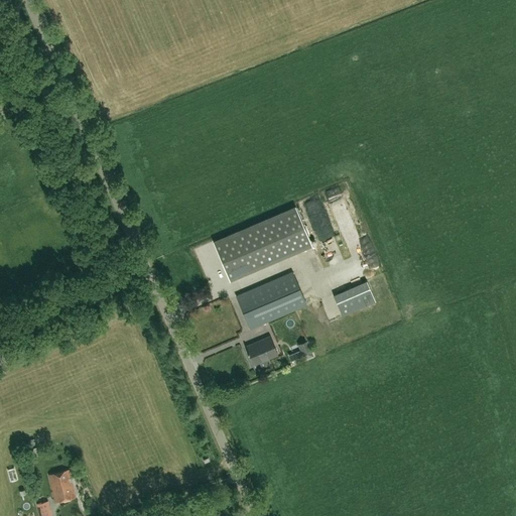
[(303,207),(309,217),(318,212),(313,202),(303,207)]
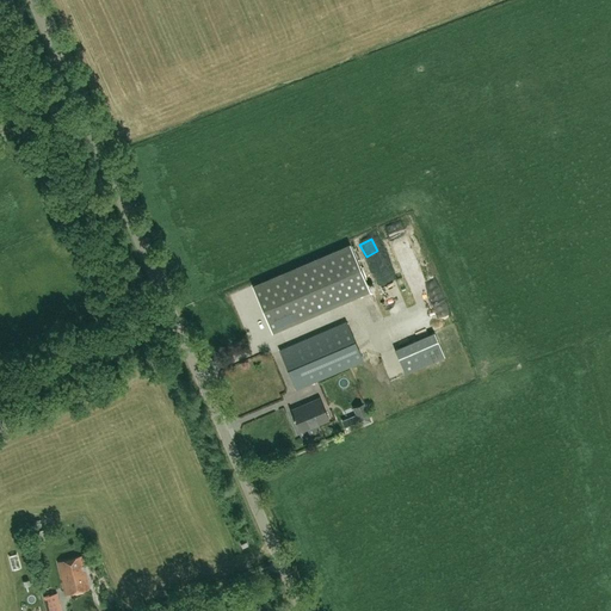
[(369,292),(349,245),(252,287),(272,334),(369,292)]
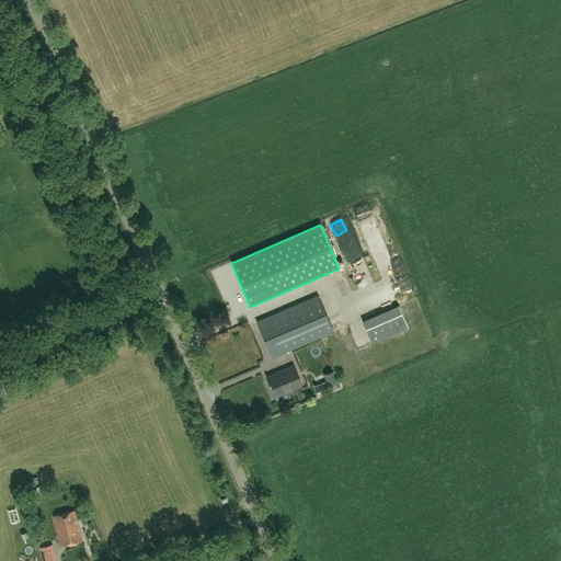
[(362,230),(367,244),(374,242),(376,249),(379,248),(370,227),(362,230)]
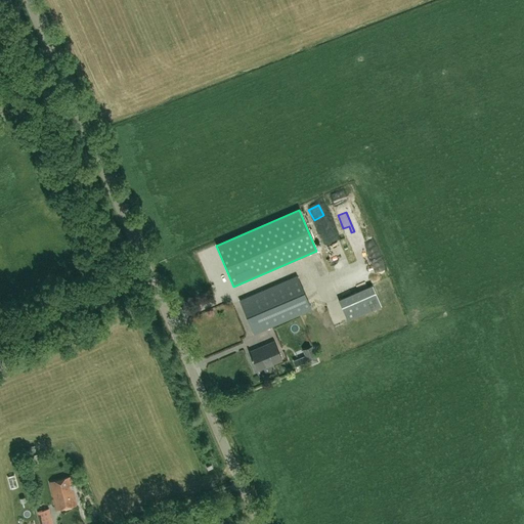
[(312,222),(330,264),(343,259),(325,216),(312,222)]
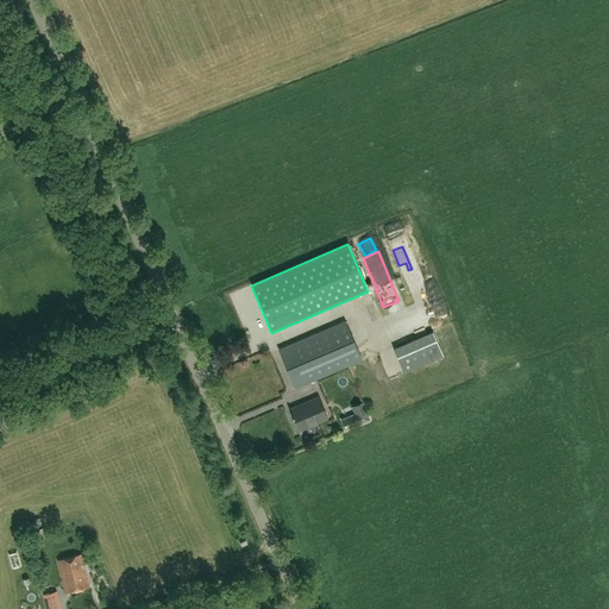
[(415,272),(401,277),(408,294),(422,288),(415,272)]
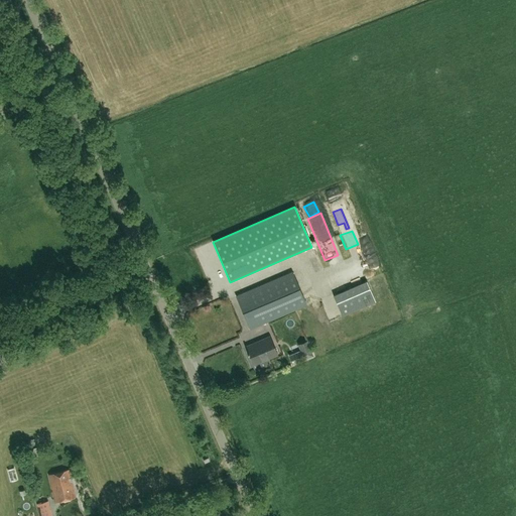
[(194,253),(198,263),(203,261),(199,251),(194,253)]
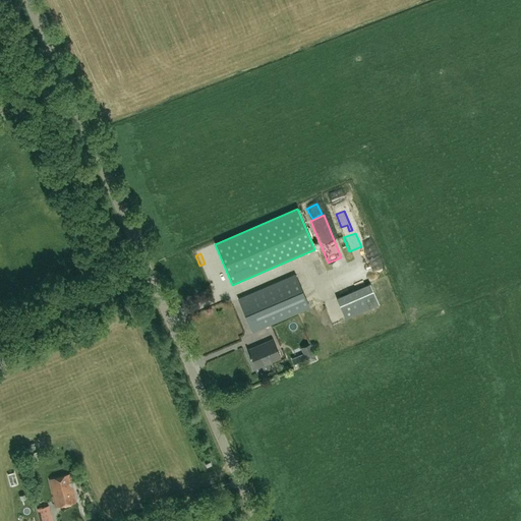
[(369,264),(355,268),(358,281),(373,277),(369,264)]
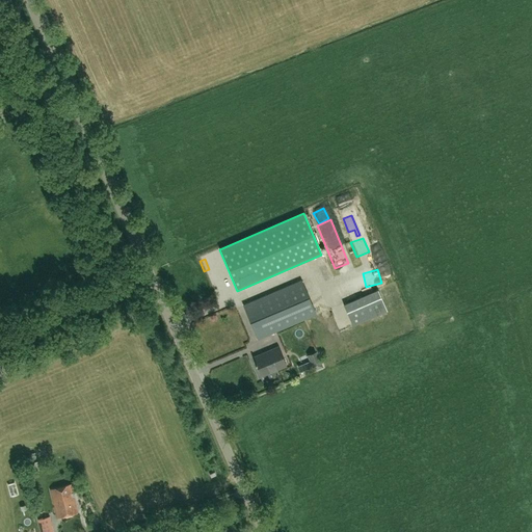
[(243,306),(258,339),(316,314),(301,281),(243,306)]
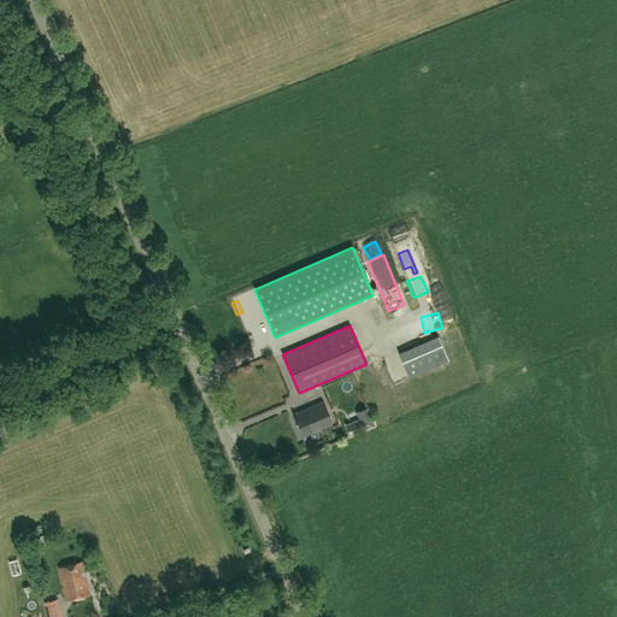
[(409,377),(448,359),(438,335),(399,353),(409,377)]
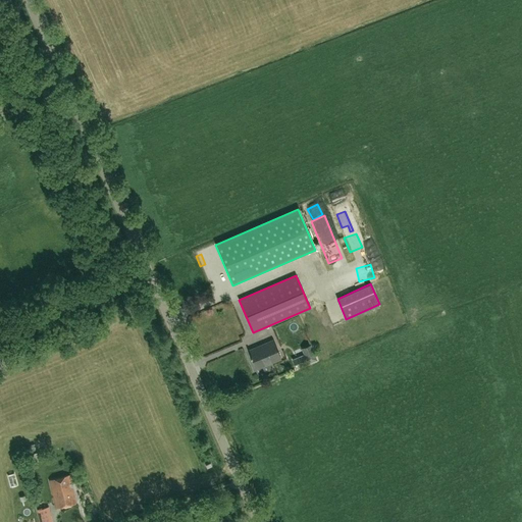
[(272,341),(249,351),(256,369),(280,359),(272,341)]
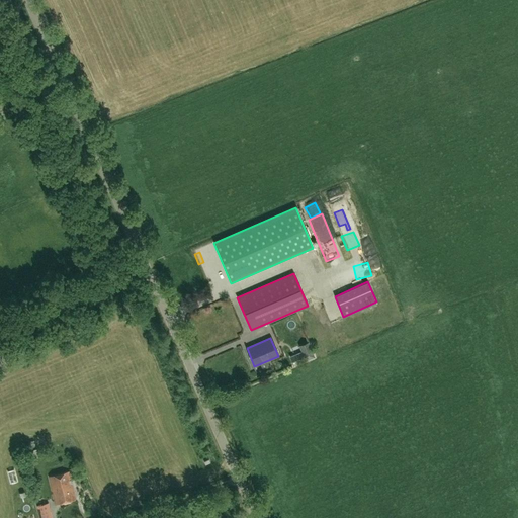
[(300,360),(312,355),(308,346),(296,352),(300,360)]
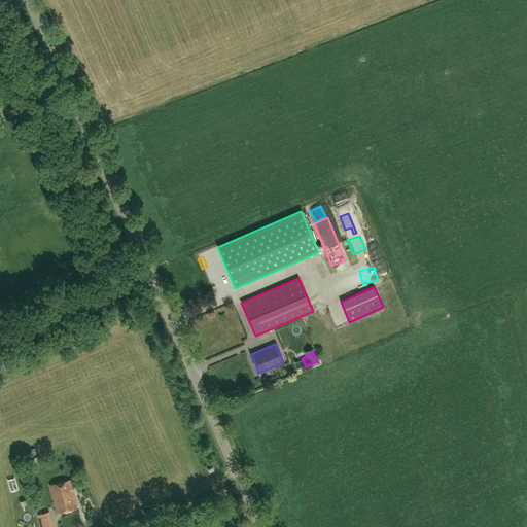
[(25,463),(28,472),(32,470),(32,467),(35,467),(37,465),(35,458),(29,460),(30,462),(25,463)]
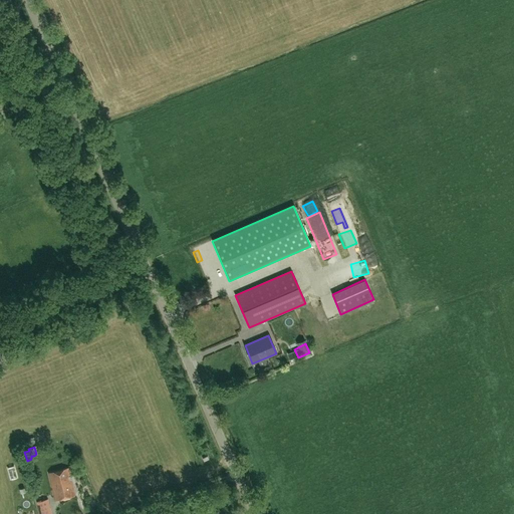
[(48,473),(55,501),(74,496),(68,469),(48,473)]
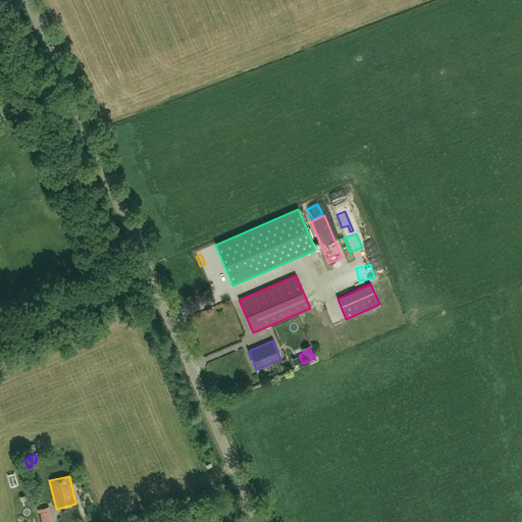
All buildings are outlined.
